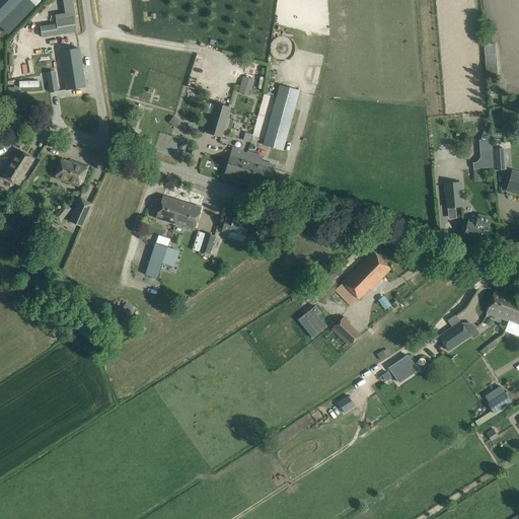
[(35,6),(41,1),(40,0),(0,0),(0,26),(8,34),(35,6)]
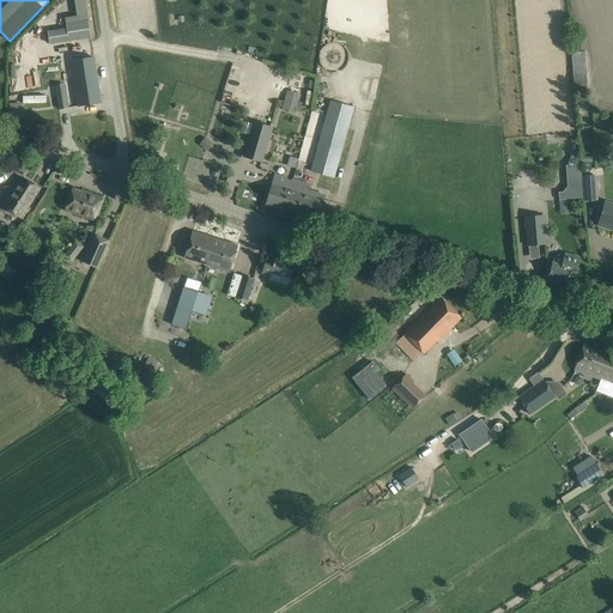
[(91,37),(87,20),(79,22),(66,24),(67,29),(47,32),(49,44),(91,37)]
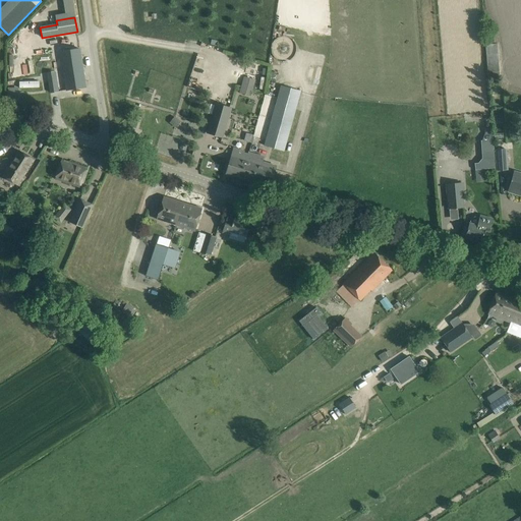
[(60,52),(66,91),(85,88),(79,49),(60,52)]
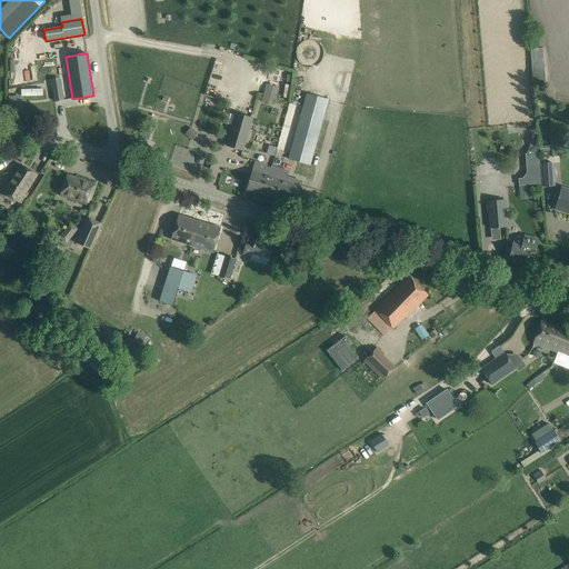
[(543,53),(530,53),(532,83),(546,83),(543,53)]
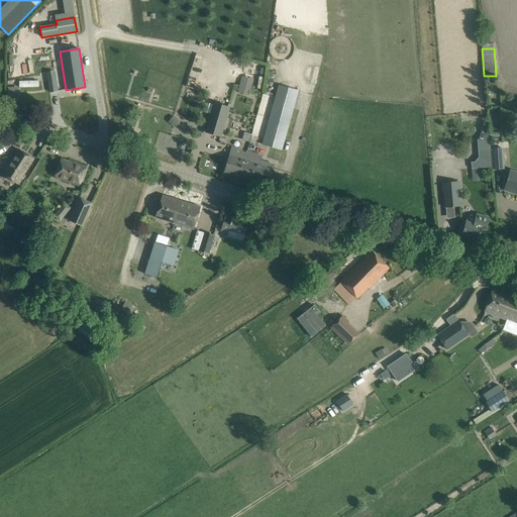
[(238,92),(250,94),(252,77),(240,75),(238,92)]
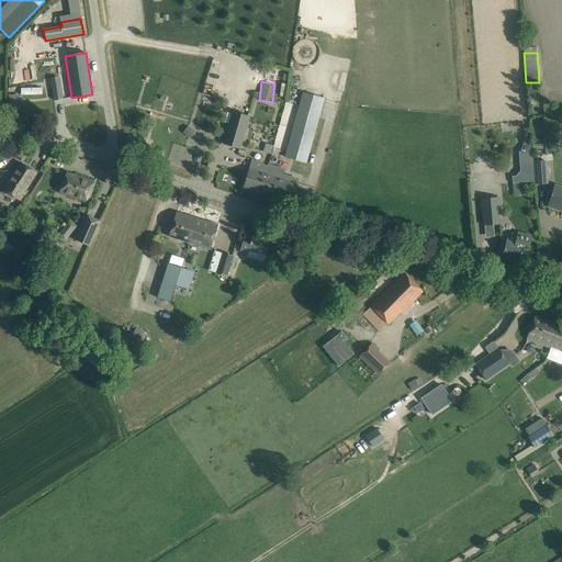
[(52,87),(53,89),(54,100),(63,99),(60,86),(52,87)]
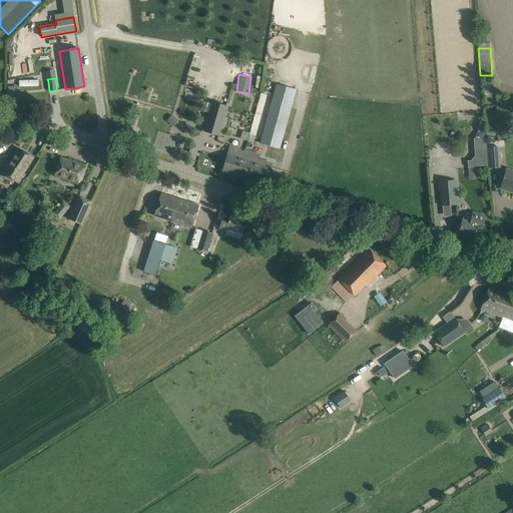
[(294,89),(277,84),(260,142),(277,147),(294,89)]
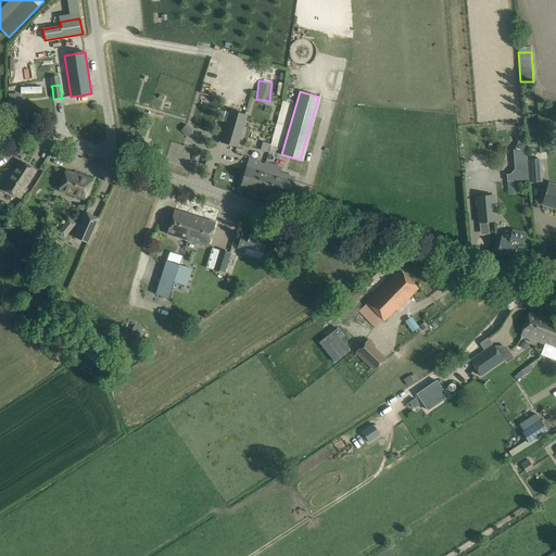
[(8,93),(8,103),(17,103),(17,93),(8,93)]
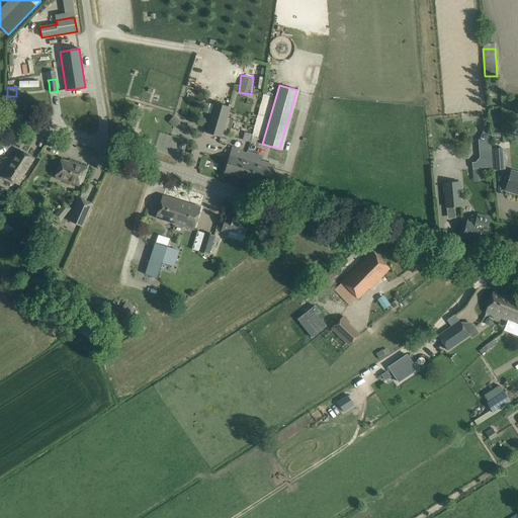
[(230,107),(227,106),(214,103),(206,132),(221,137),(230,107)]
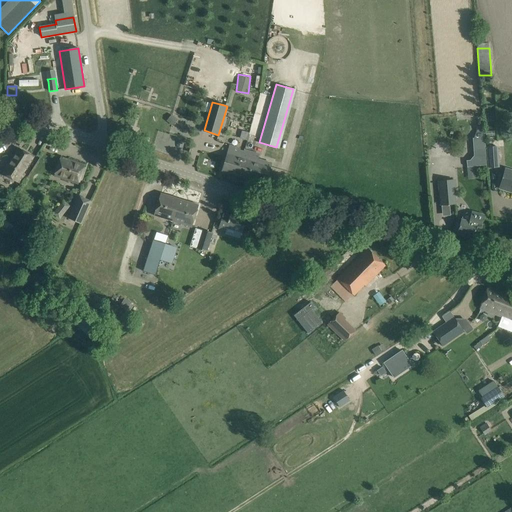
[(476,131),(473,138),(485,138),(484,125),(477,126),(477,131),(476,131)]
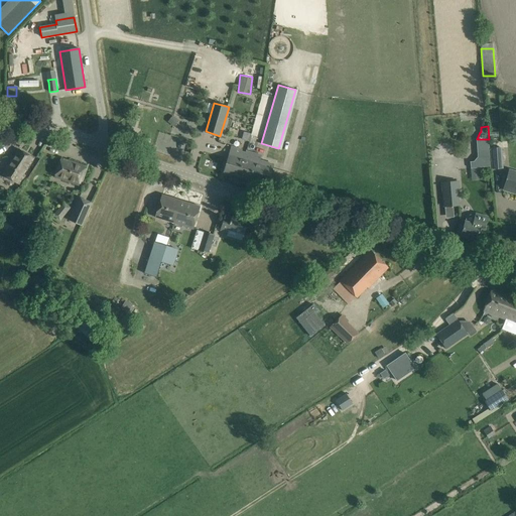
[(478,161),(471,161),(471,167),(478,167),(490,166),(489,139),(477,139),(478,161)]
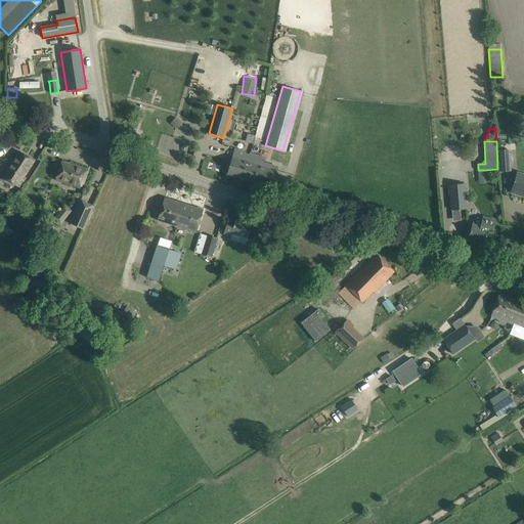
[(229,169),(227,175),(229,175),(247,181),(252,164),(251,164),(252,161),(248,160),(250,154),(234,149),(230,165),(229,169)]
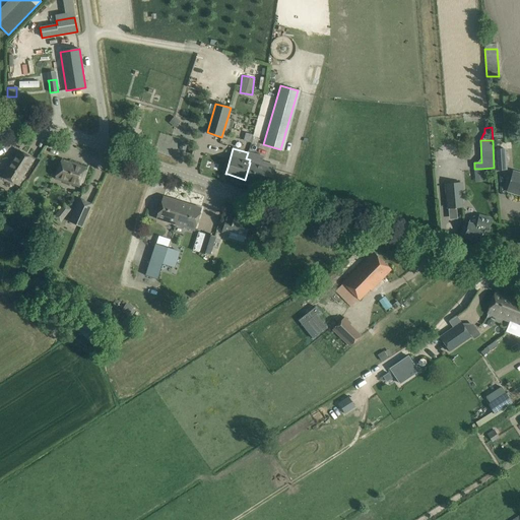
[(496,170),(507,170),(505,149),(495,149),(496,170)]
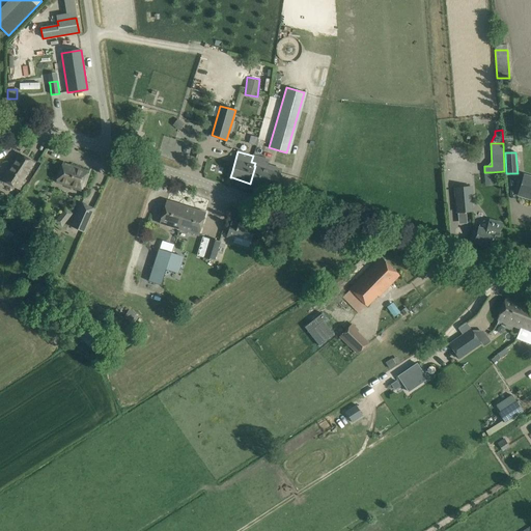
[(20,154),(3,179),(20,191),(26,180),(23,178),(33,163),(20,154)]
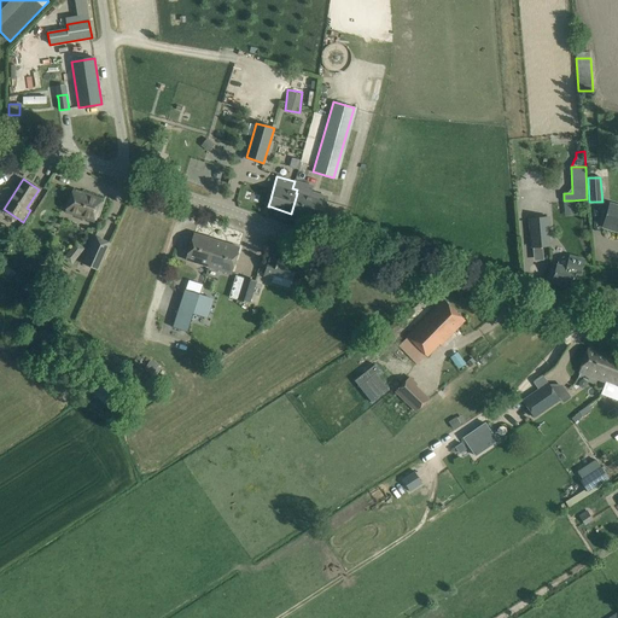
[(297,193),(291,214),(295,214),(321,222),(325,210),(328,198),(312,193),(313,186),(303,184),(295,181),(292,188),(297,190),(296,193),(297,193)]
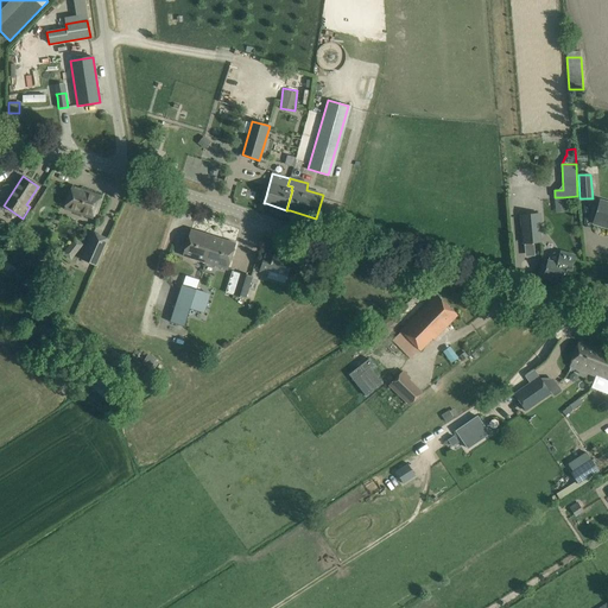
[(101,196),(73,185),(64,209),(93,219),(101,196)]
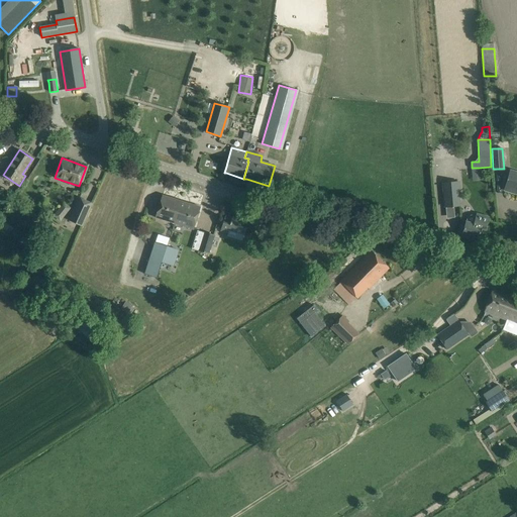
[(472,170),(473,181),(481,180),(480,169),(472,170)]
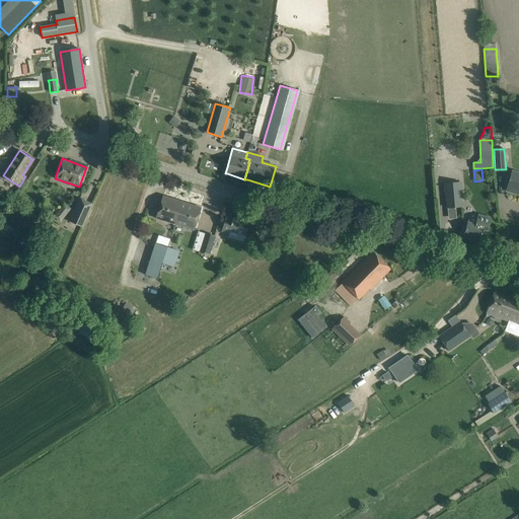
[(518,172),(512,171),(506,191),(518,194),(518,172)]
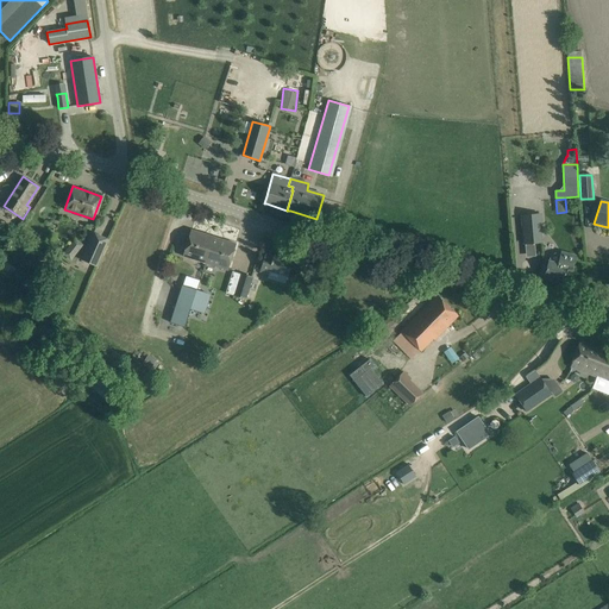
[(541,213),(522,215),(525,244),(541,243),(541,234),(544,234),(541,213)]
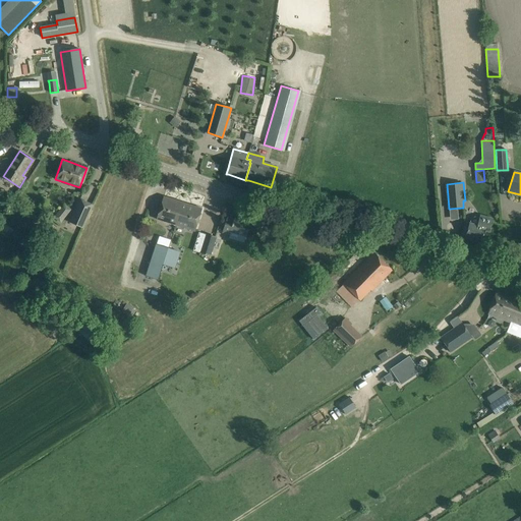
[(156,220),(176,226),(183,203),(163,196),(156,220)]
